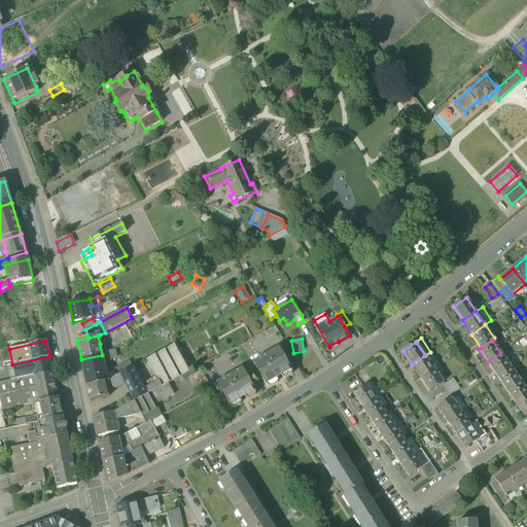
[(155,378),(161,387),(168,383),(190,372),(176,345),(146,360),(155,378)]
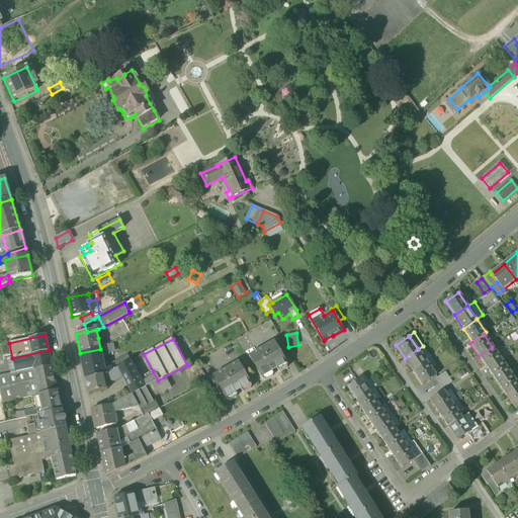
[(249,356),(261,378),(271,372),(272,373),(277,370),(277,369),(286,364),(274,342),(249,356)]
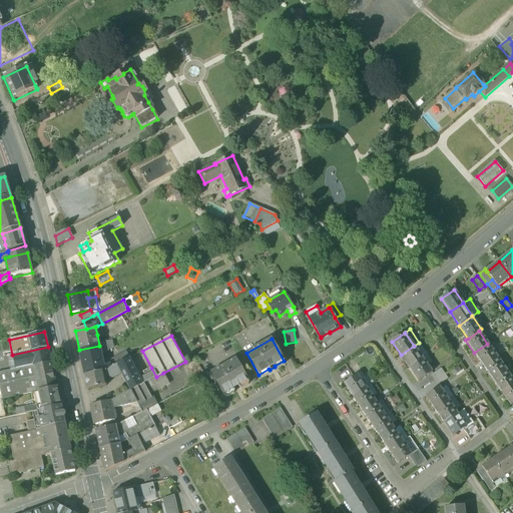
[(106,342),(99,346),(101,353),(108,352),(108,350),(106,342)]
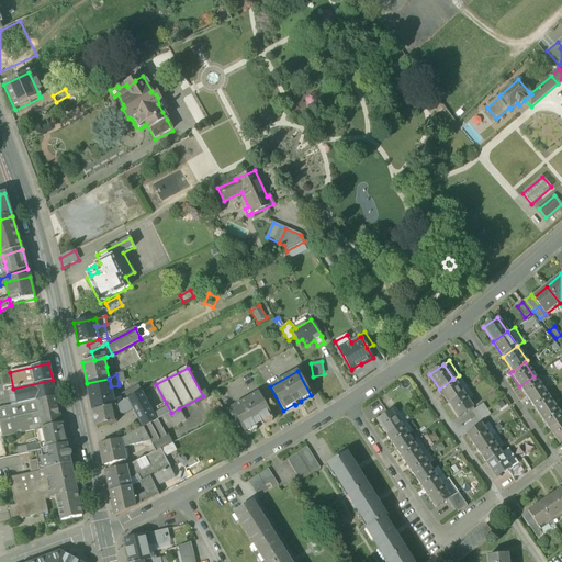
[(469,390),(459,375),(453,379),(463,393),(469,390)]
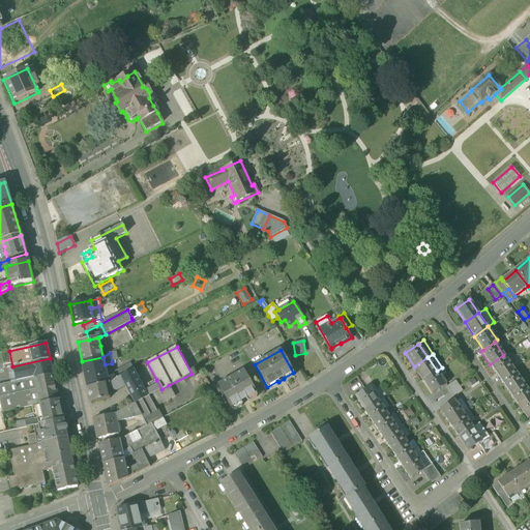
[(512,370),(503,355),(490,364),(499,379),(512,370)]
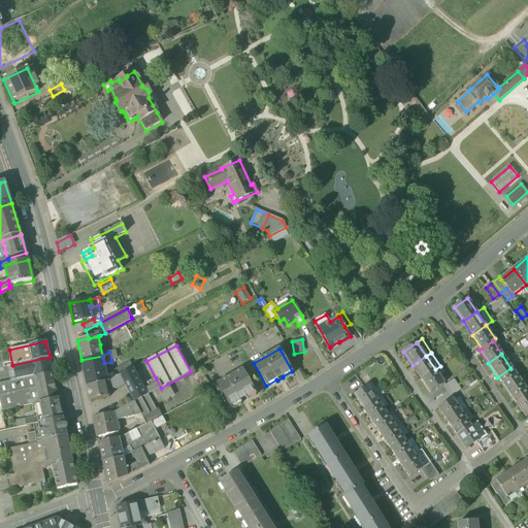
[(81,360),(87,387),(106,383),(108,383),(107,377),(104,363),(102,356),(81,360)]
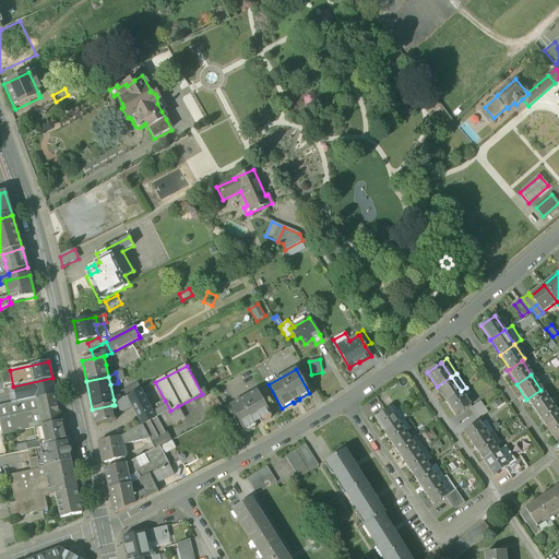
[(437,387),(447,401),(461,391),(451,377),(437,387)]
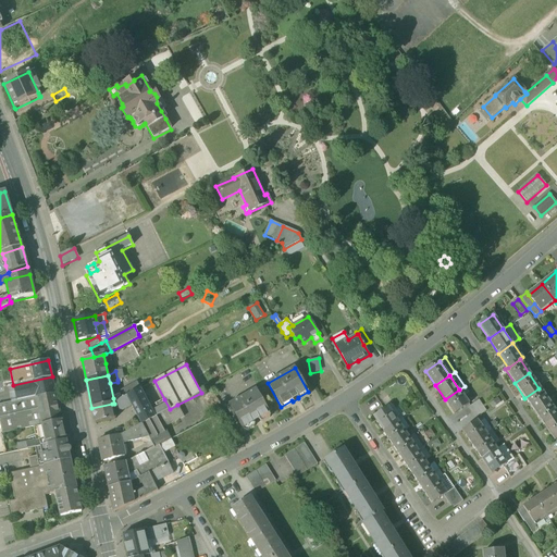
[(56,393),(52,376),(13,385),(16,401),(36,397),(56,393)]
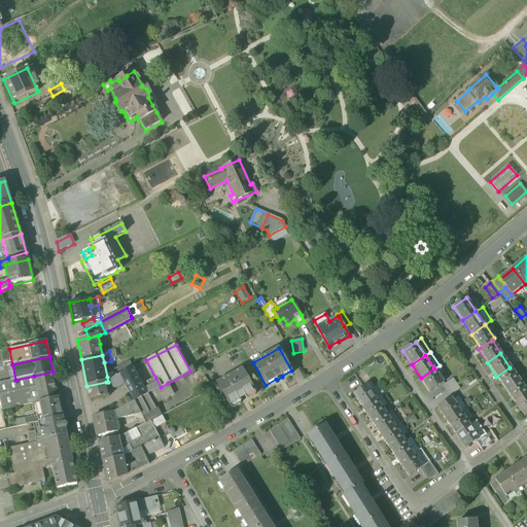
[(112,375),(114,379),(129,370),(127,363),(110,372),(111,375),(112,375)]
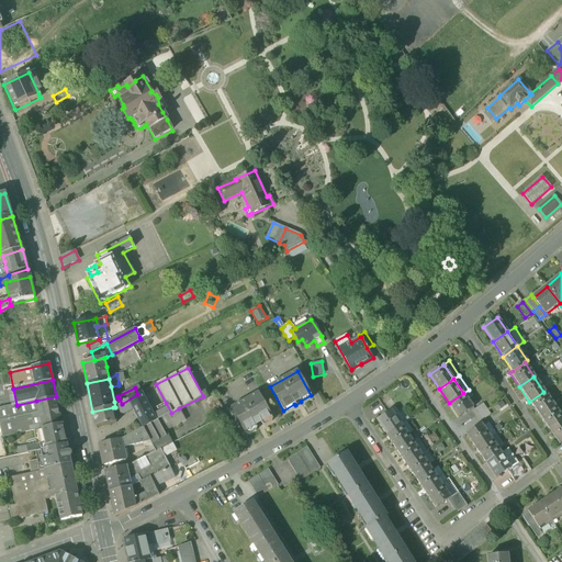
[(8,390),(11,406),(17,405),(13,389),(8,390)]
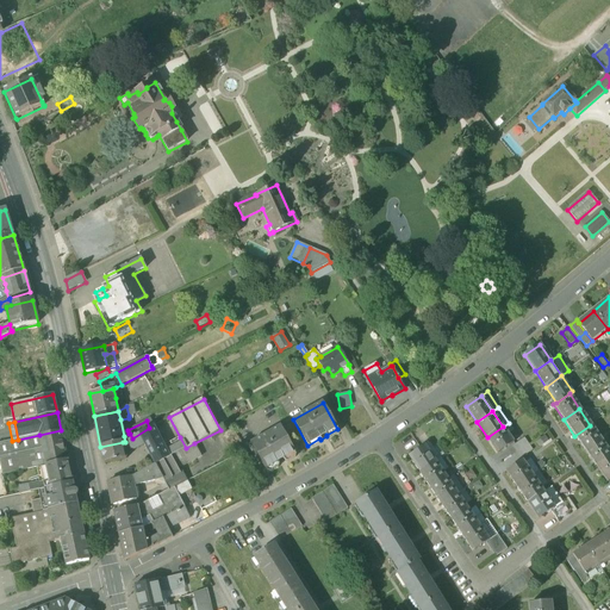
[(515,430),(509,423),(503,427),(509,435),(515,430)]
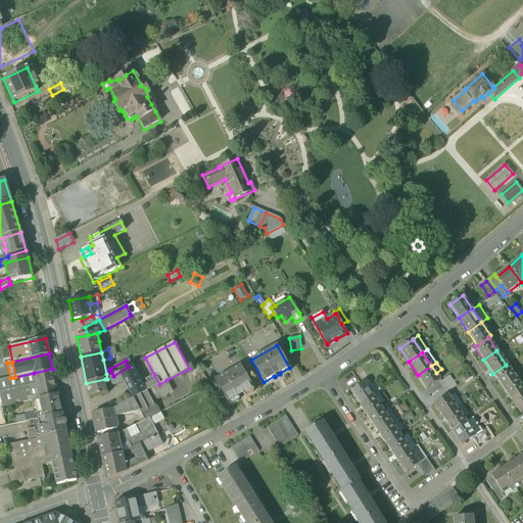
[(515,378),(506,365),(492,374),(502,387),(515,378)]
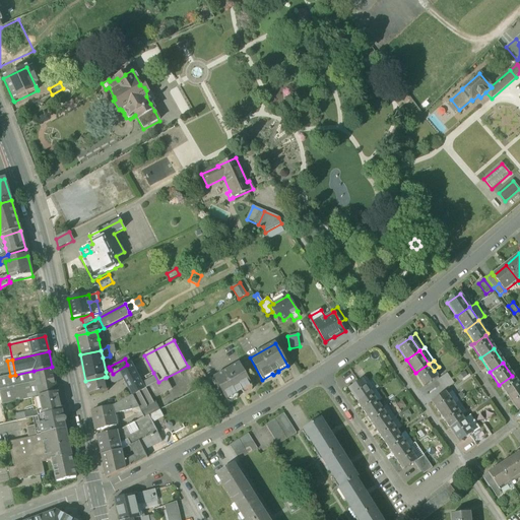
[(109,382),(114,384),(123,379),(135,372),(131,364),(127,365),(113,374),(107,377),(105,377),(106,383),(109,382)]
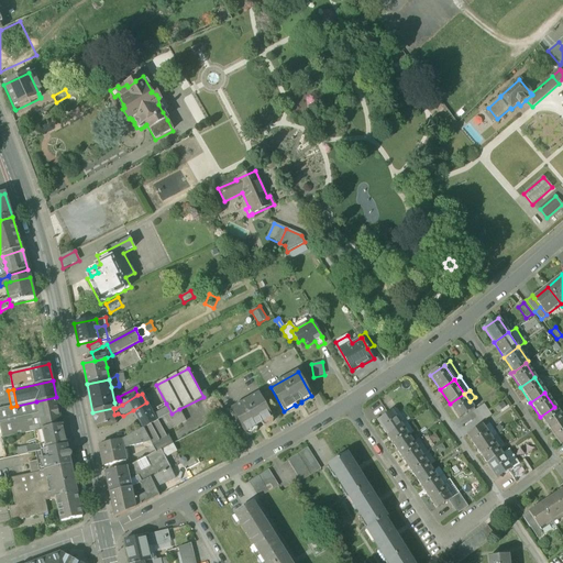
[(231,410),(244,433),(256,427),(256,428),(262,424),(262,423),(273,418),(258,394),(231,410)]
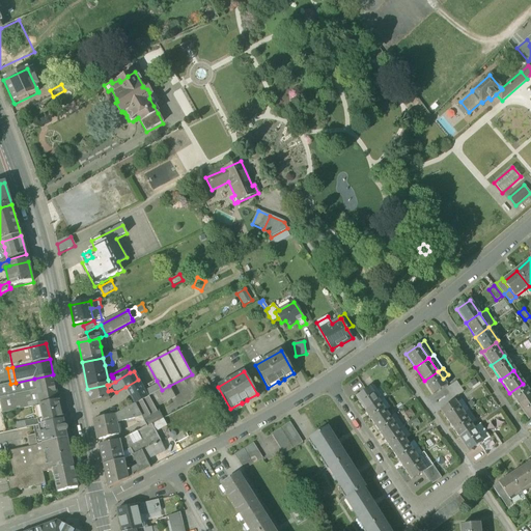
[(443,379),(438,371),(424,381),(434,395),(447,386),(443,379)]
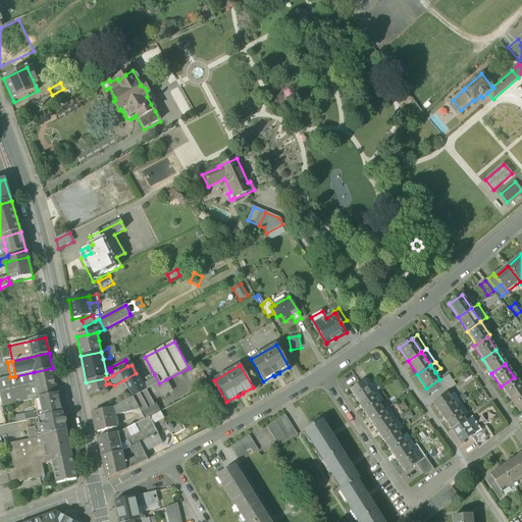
[(52,368),(34,372),(39,398),(57,395),(52,368)]
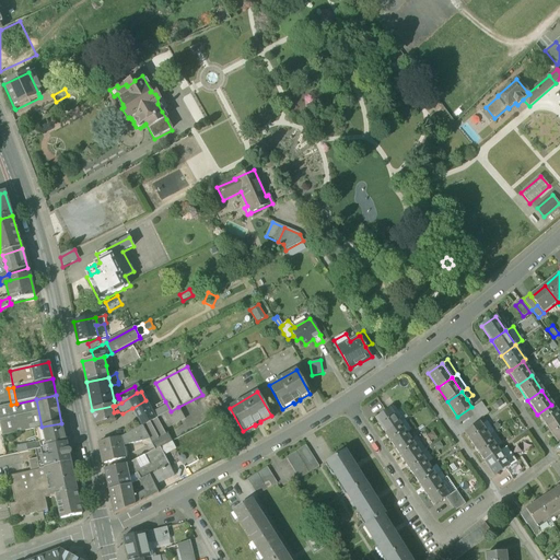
[(11,405),(0,407),(0,427),(2,435),(33,429),(42,427),(36,399),(16,404),(11,405)]
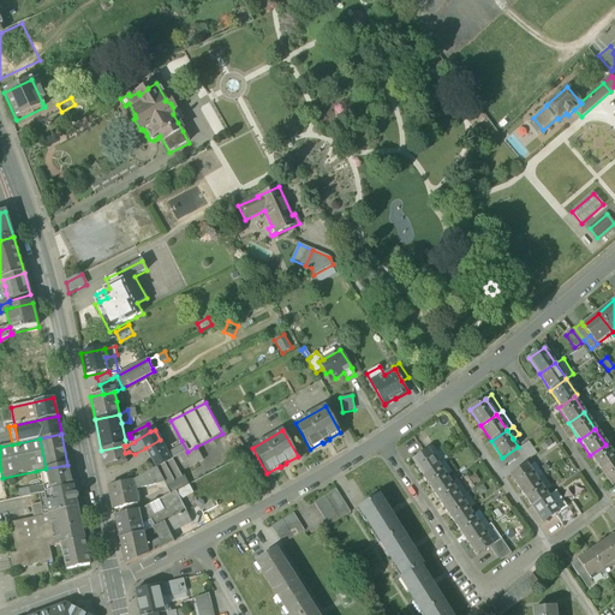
[(145,448),(150,459),(165,451),(160,440),(145,448)]
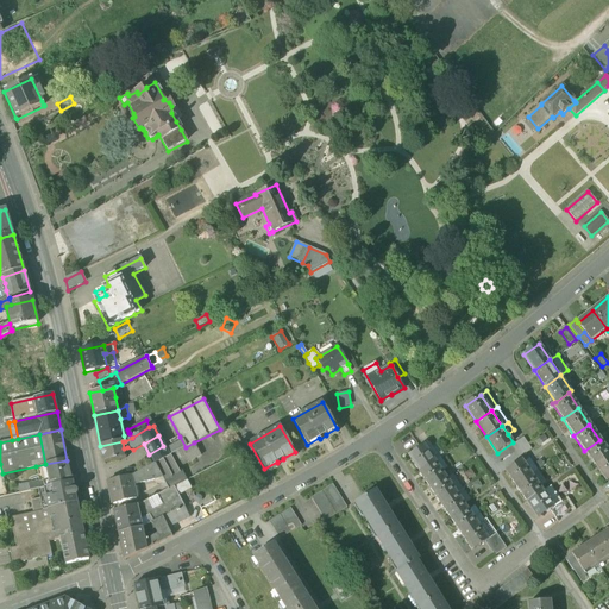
[(149,454),(155,464),(173,454),(186,447),(180,437),(163,446),(149,454)]
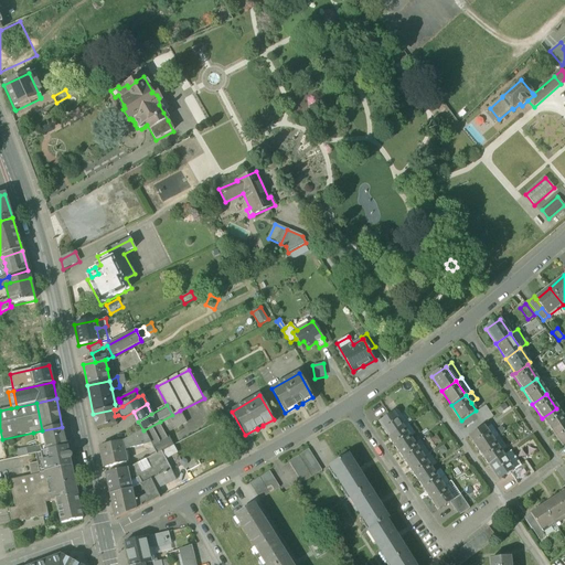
[(493,417),(490,412),(487,406),(476,414),(479,419),(482,425),(493,417)]
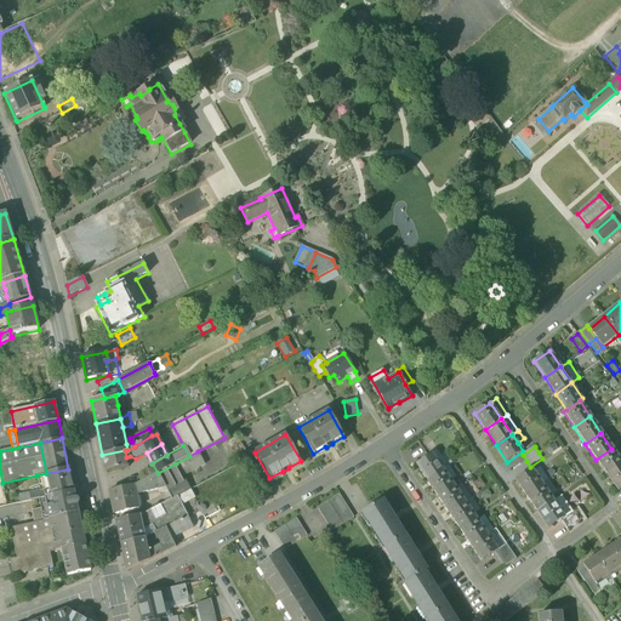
[(620,465),(620,461),(611,449),(596,460),(607,476),(620,465)]
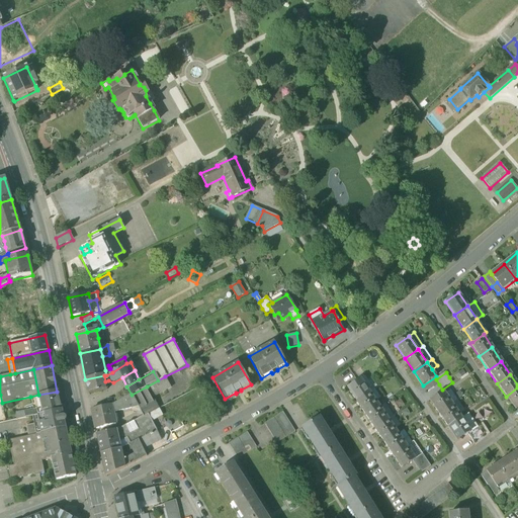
[(105,381),(104,375),(85,379),(88,395),(89,395),(107,390),(105,381)]
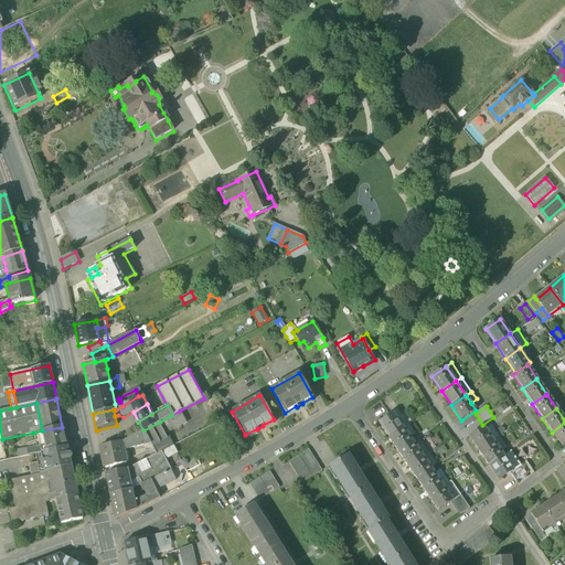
[(172,415),(160,422),(167,434),(187,423),(180,411),(172,415)]
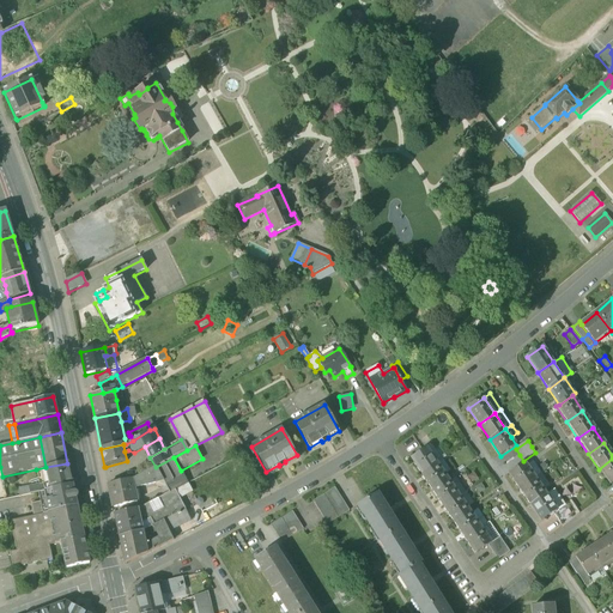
[(428,448),(438,465),(443,461),(447,459),(439,448),(436,451),(432,445),(428,448)]
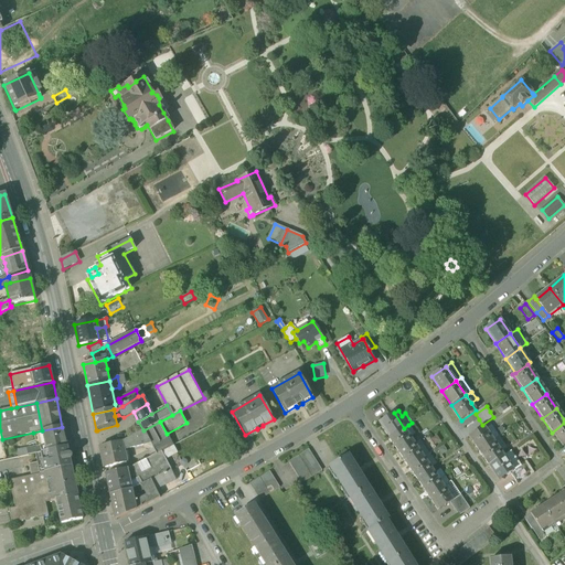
[(379,424),(388,438),(404,428),(394,413),(379,424)]
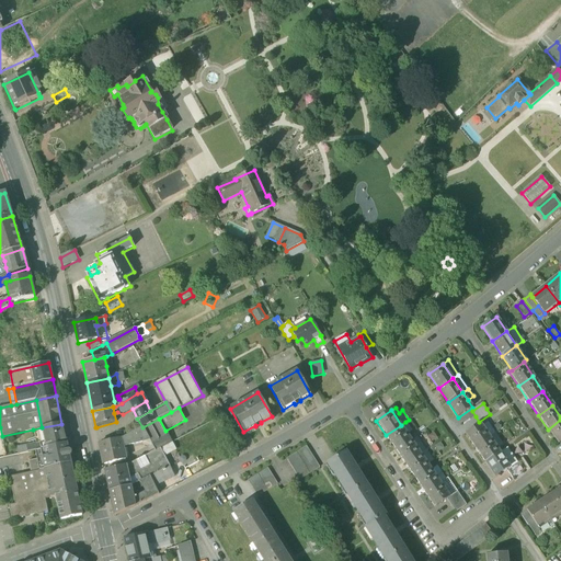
[(169,435),(165,431),(159,419),(142,427),(150,441),(149,441),(151,444),(169,435)]
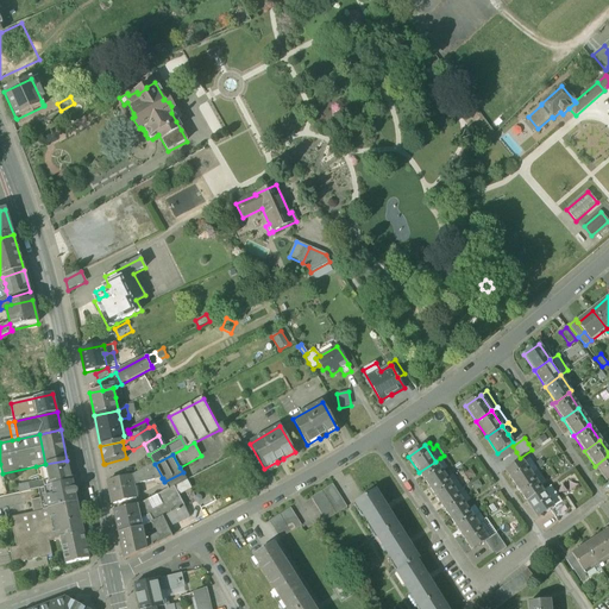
[(608,479),(608,456),(595,466),(606,482),(608,479)]
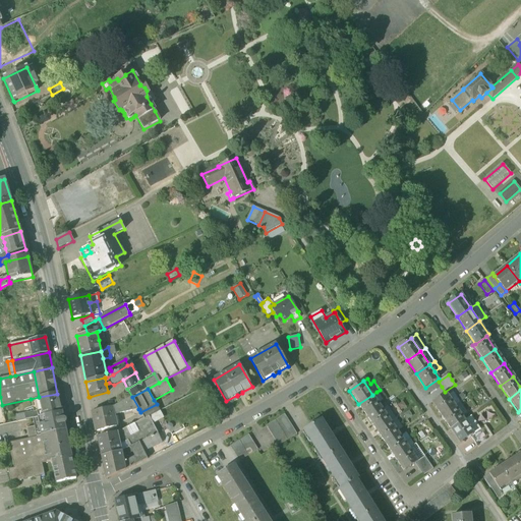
[(383,401),(377,392),(372,395),(379,404),(383,401)]
